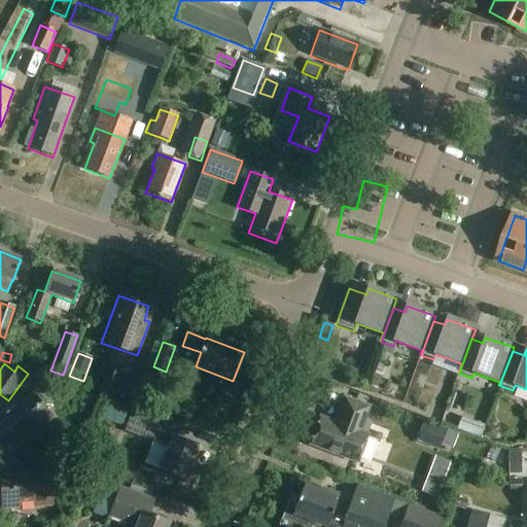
[(108,369),(101,388),(111,392),(118,372),(108,369)]
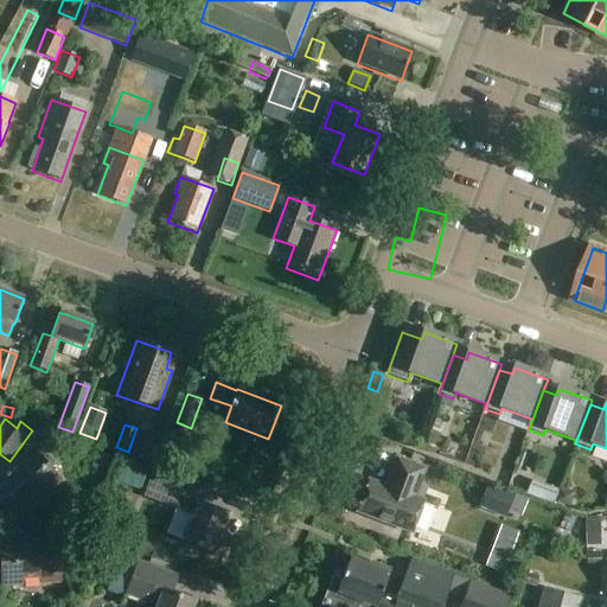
[(44,494),(59,483),(31,449),(0,474),(0,502),(14,519),(30,508),(25,502),(37,492),(44,493),(44,494)]
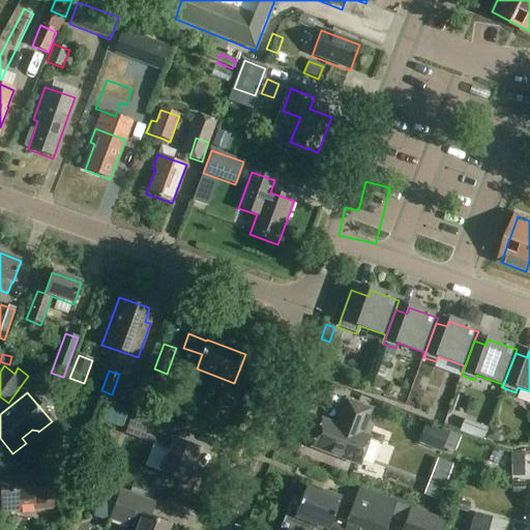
[(361,435),(371,410),(346,401),(336,425),(322,420),(312,447),(358,465),(369,438),(361,435)]
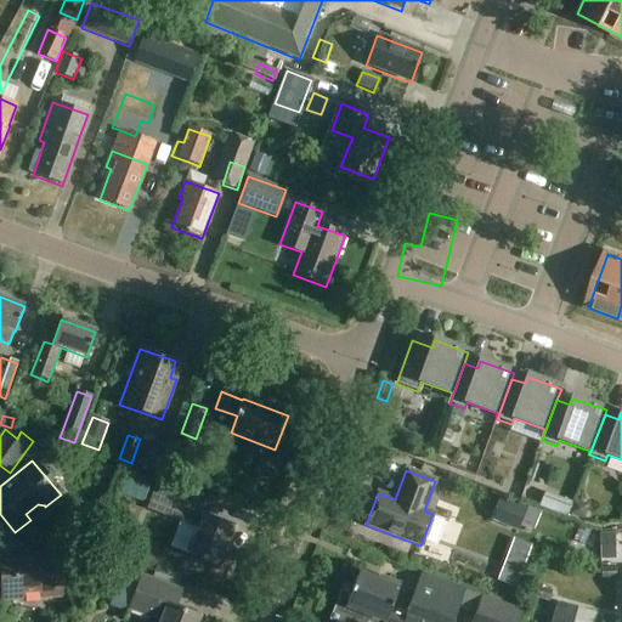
[(168,515),(198,527),(187,555),(218,566),(232,527),(207,518),(214,499),(179,486),(168,515)]
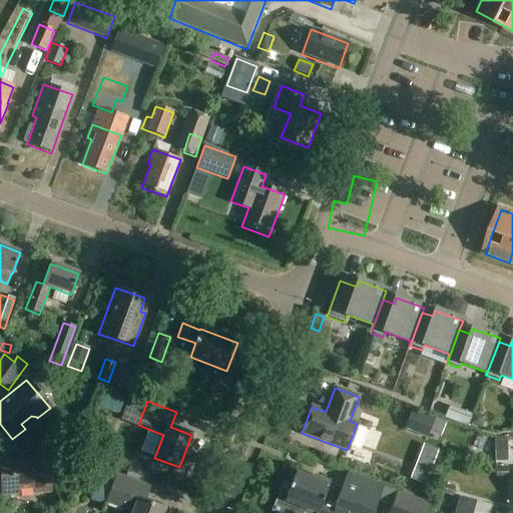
[(467,427),(471,415),(449,406),(444,418),(467,427)]
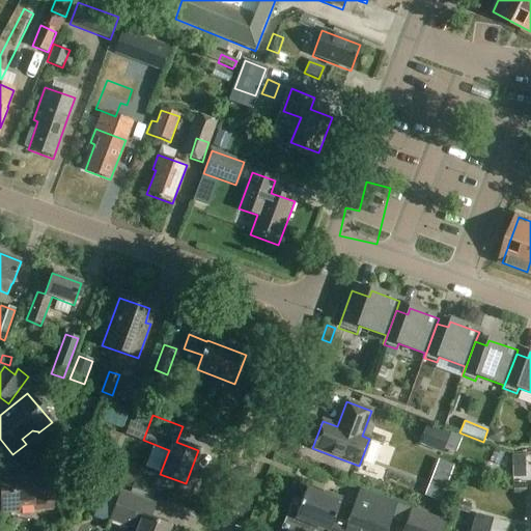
[(419,443),(444,452),(451,432),(427,422),(419,443)]
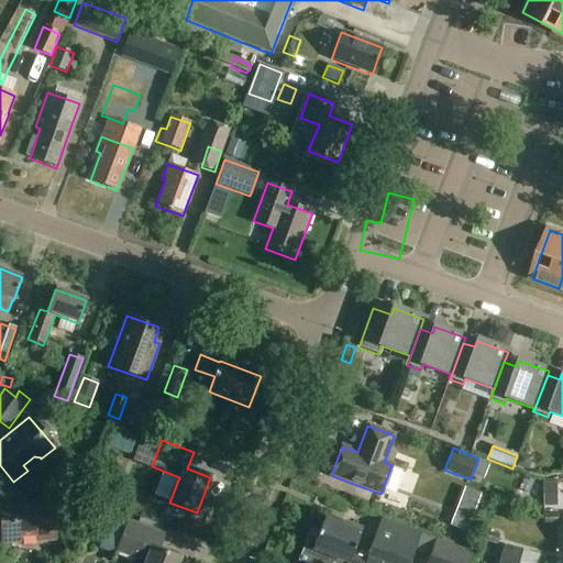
[(532,459),(519,453),(514,465),(527,471),(532,459)]
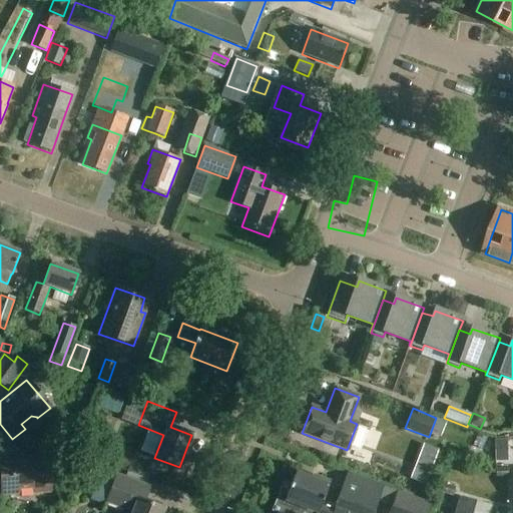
[(50,493),(48,456),(13,458),(13,464),(0,464),(0,474),(1,496),(17,495),(17,493),(21,489),(33,488),(34,494),(50,493)]
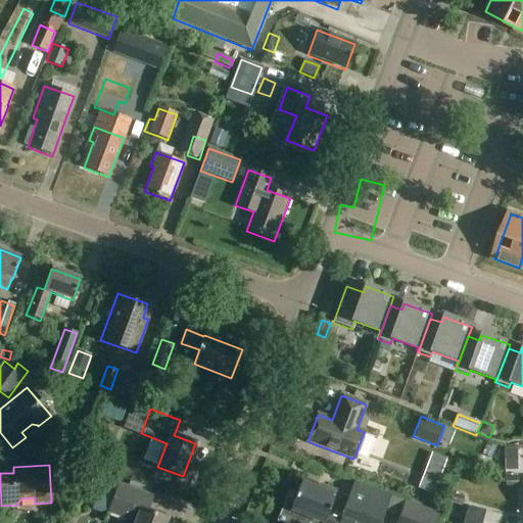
[(94,493),(101,474),(81,467),(74,485),(94,493)]
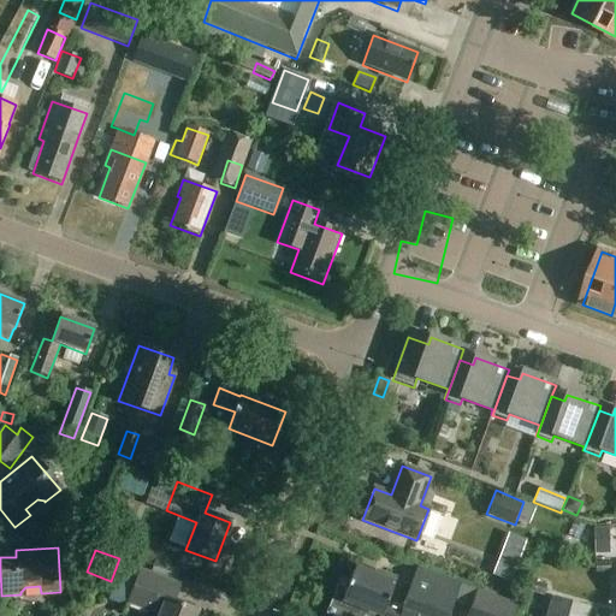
[(502,561),(496,576),(509,582),(515,567),(513,566),(502,561)]
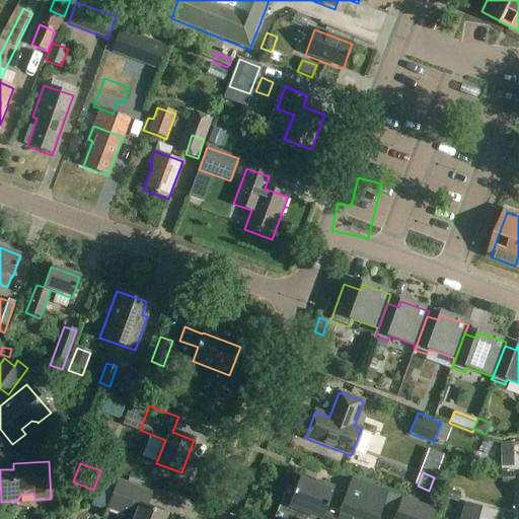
[(502,483),(513,483),(513,473),(501,474),(502,483)]
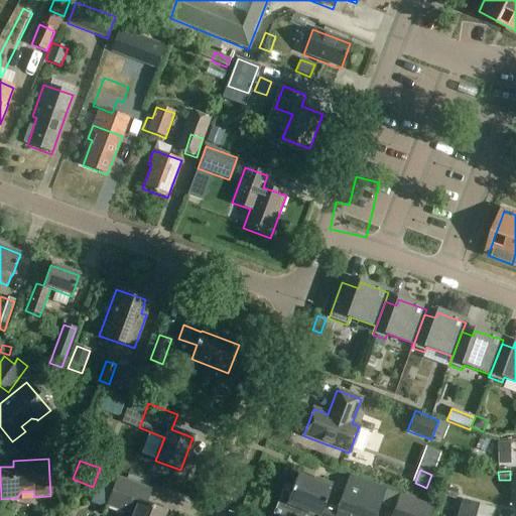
[(279,515),(375,515),(380,505),(386,490),(386,489),(349,476),(337,510),(324,505),(330,490),(297,478),(292,490),(285,487),(274,514),(279,515)]
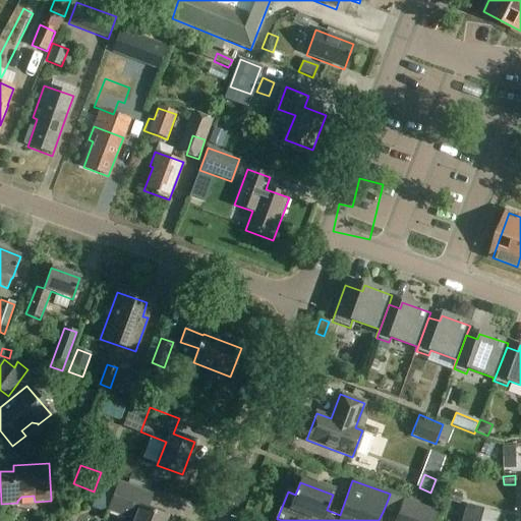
[(107,511),(132,520),(165,520),(166,517),(147,510),(152,496),(148,494),(127,485),(118,482),(107,511)]
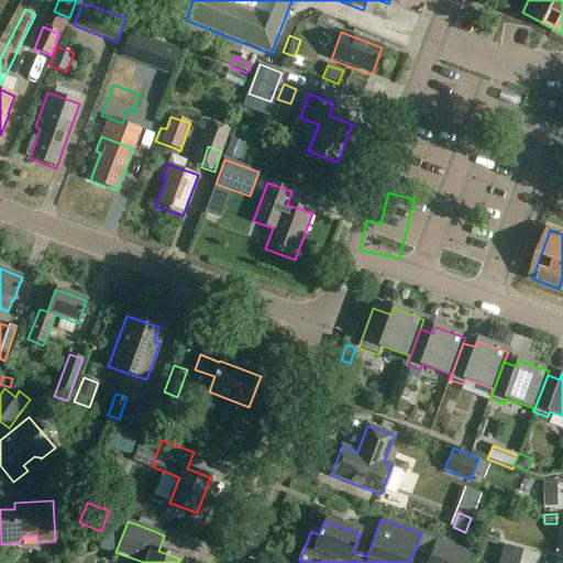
[(497,544),(499,536),(486,532),(484,540),(497,544)]
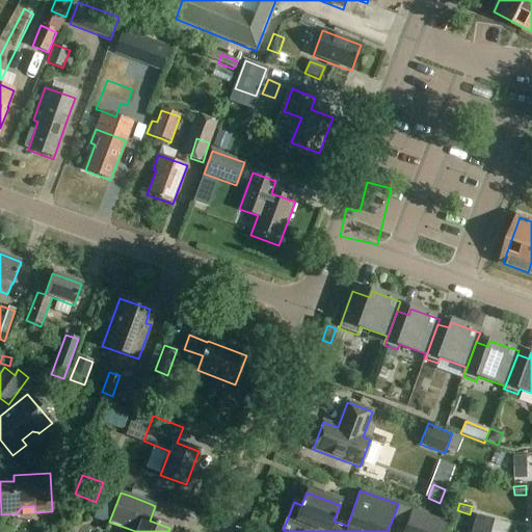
[(392,521),(405,526),(402,531),(443,531),(447,524),(411,510),(398,505),(392,521)]
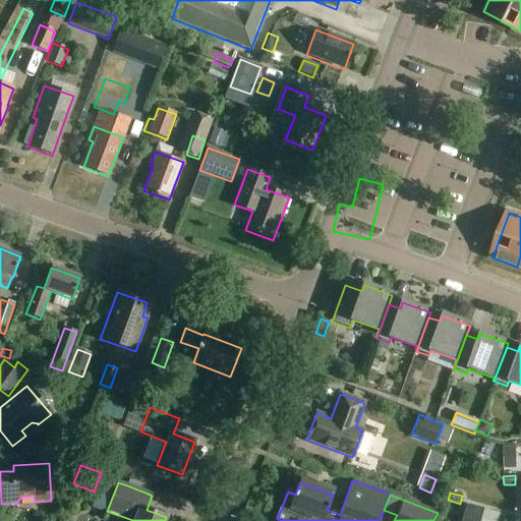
[(466,505),(461,520),(496,520),(499,514),(466,505)]
